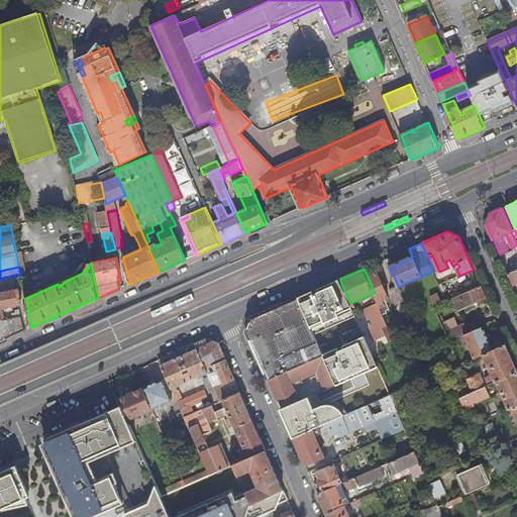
[(368,277),(375,293),(376,296),(379,303),(380,305),(383,304),(381,301),(389,297),(379,272),(368,277)]
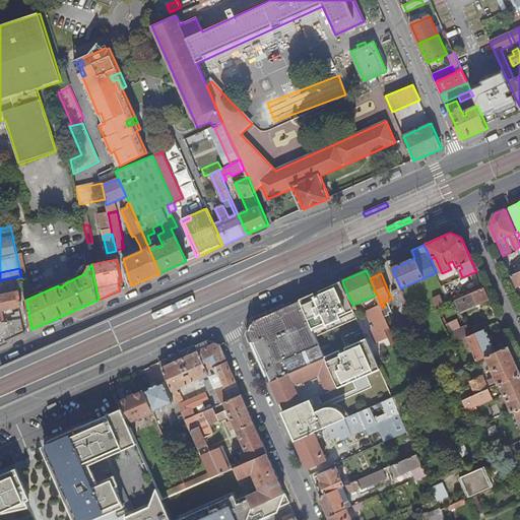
[(468,291),(482,286),(477,273),(447,284),(452,297),(468,290),(468,291)]
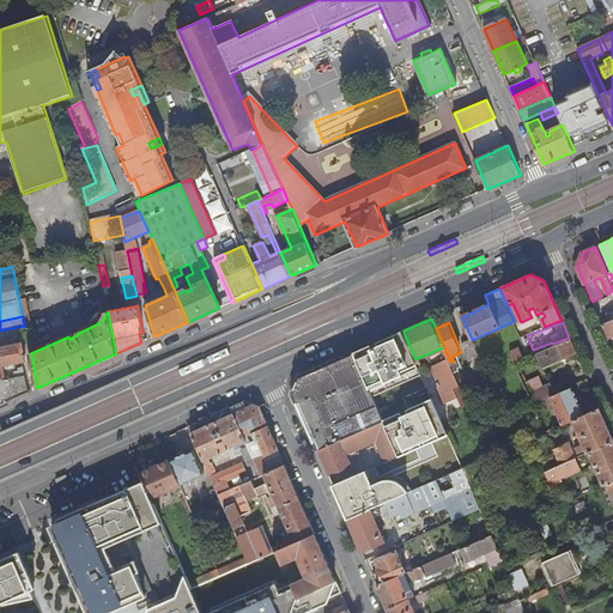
[(380,341),(382,345),(405,335),(404,331),(380,341)]
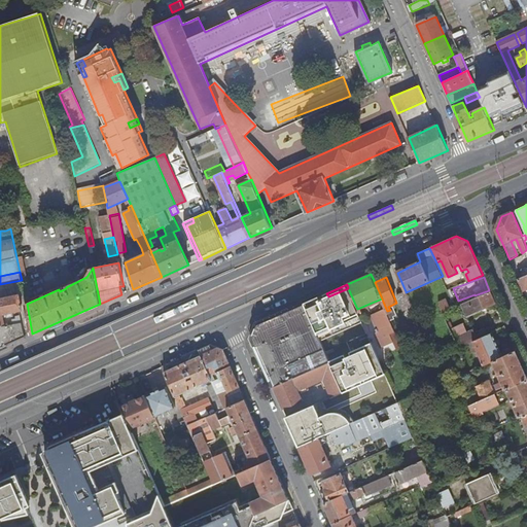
[(306,307),(321,342),(363,323),(359,313),(357,309),(348,288),(328,296),(324,299),(320,301),(306,307)]
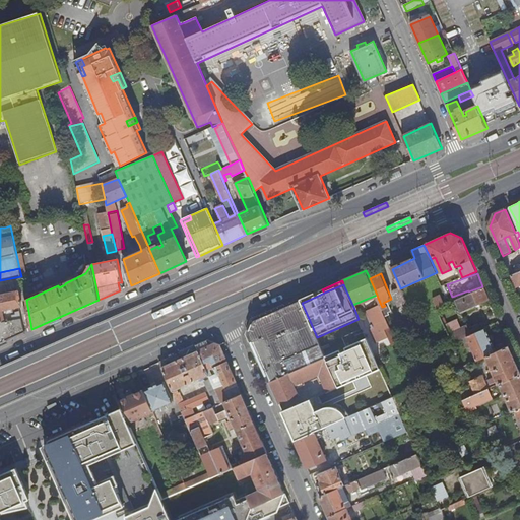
[(393,290),(399,305),(406,302),(400,288),(400,287),(393,290)]
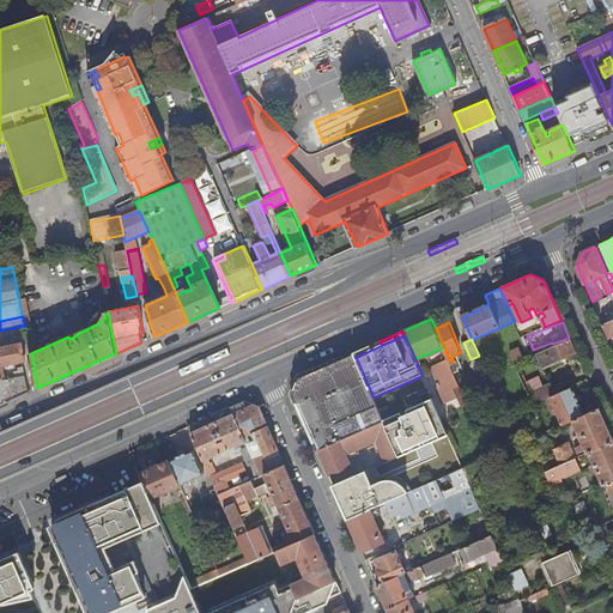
[(539,353),(545,366),(576,352),(570,340),(539,353)]
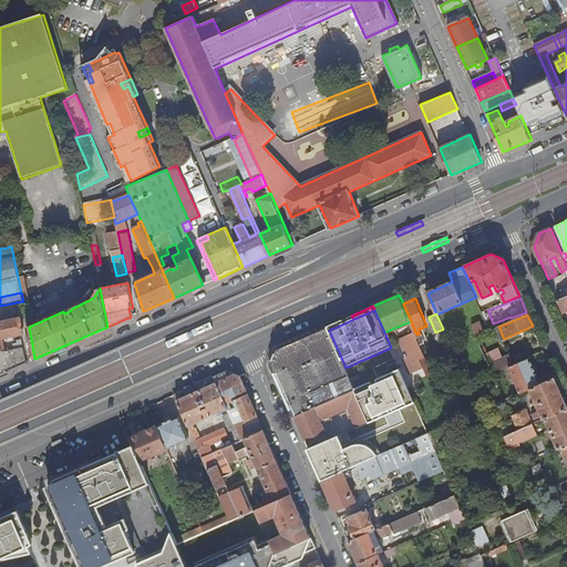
[(0,373),(27,362),(23,347),(4,351),(3,346),(2,344),(1,339),(21,334),(22,334),(19,317),(0,320),(0,373)]
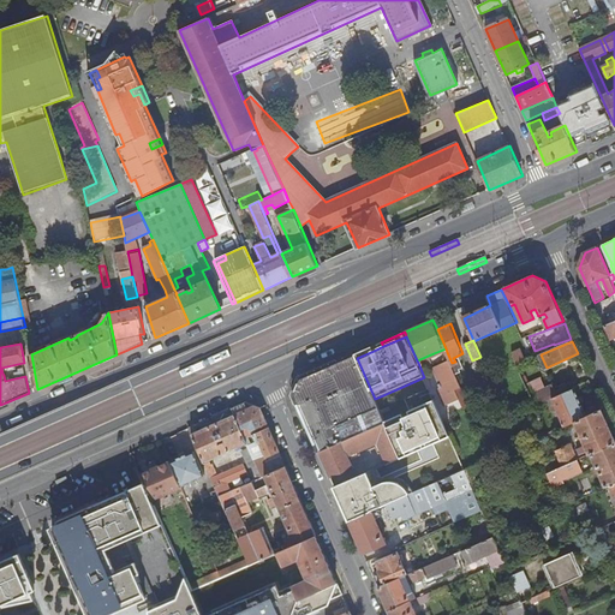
[(371,346),(354,354),(357,358),(374,351),(371,346)]
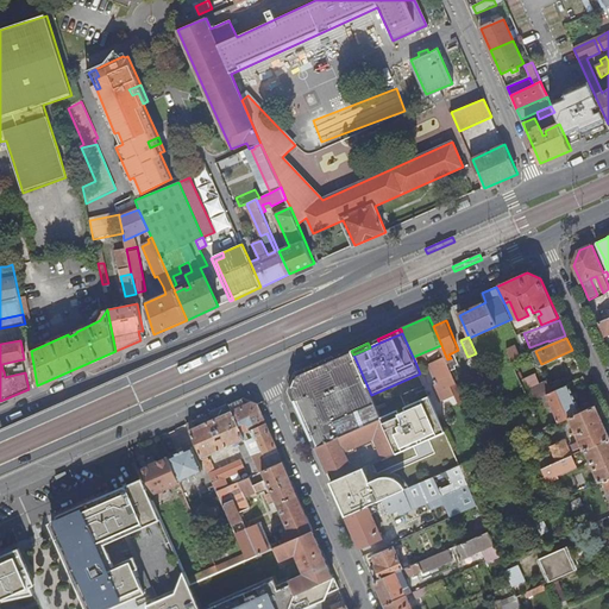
[(429,350),(413,357),(415,362),(419,360),(418,357),(422,355),(425,360),(429,359),(428,355),(431,353),(429,350)]
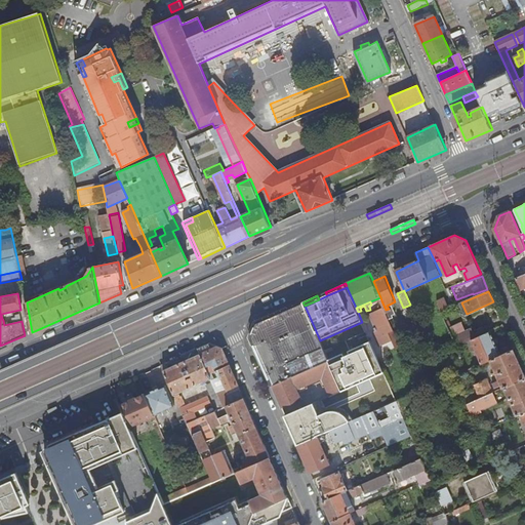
[(256,323),(251,336),(273,387),(329,362),(329,361),(320,340),(305,306),(303,303),(256,323)]
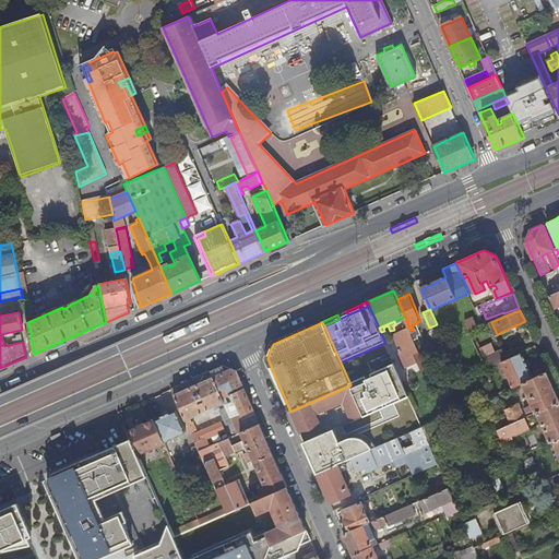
[(395,334),(405,357),(419,352),(411,330),(409,328),(395,334)]
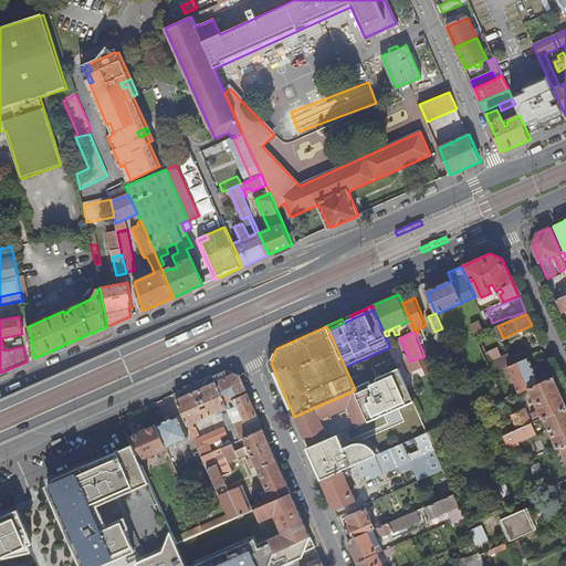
[(489,363),(493,374),(509,367),(521,392),(530,388),(541,384),(530,357),(514,365),(509,354),(489,363)]
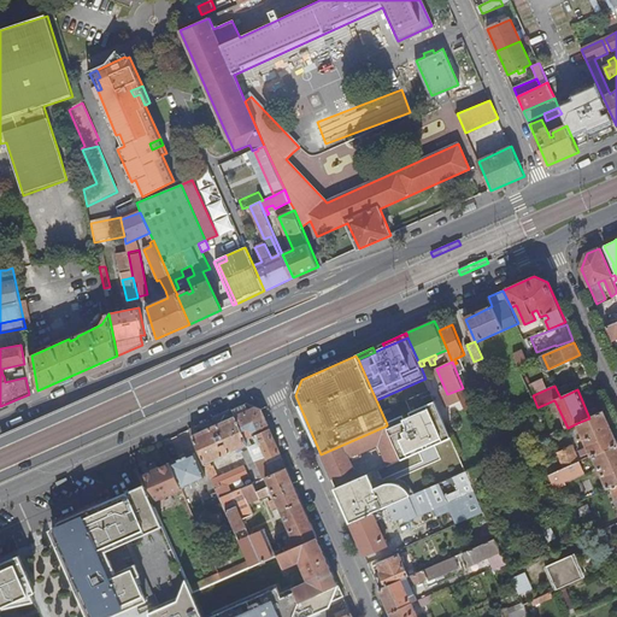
[(387,425),(401,459),(452,438),(451,435),(436,403),(412,413),(413,416),(405,419),(404,417),(387,424),(387,425)]
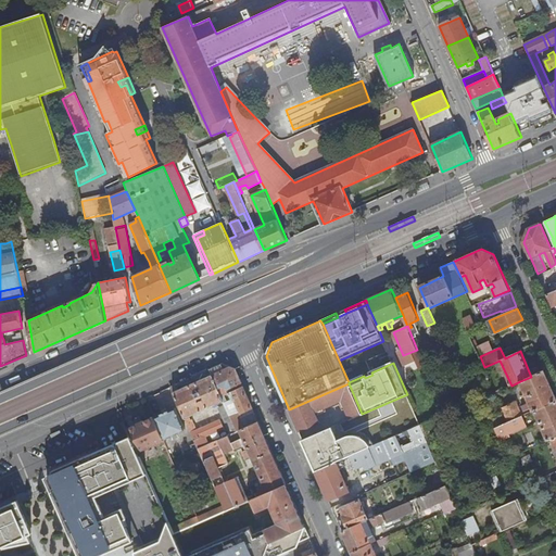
[(210,369),(220,393),(224,391),(222,387),(225,386),(227,390),(241,382),(235,369),(222,364),(210,369)]
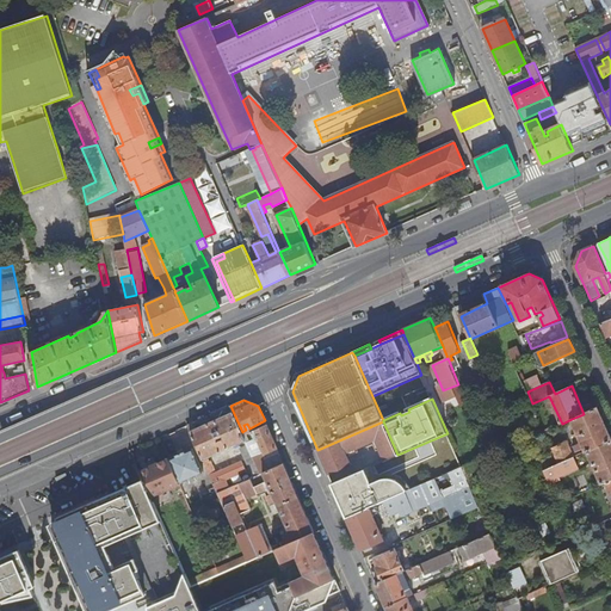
[(189,425),(218,493),(230,488),(227,480),(246,470),(242,462),(218,471),(213,458),(210,456),(246,440),(242,432),(230,406),(213,414),(216,420),(197,429),(193,423),(189,425)]
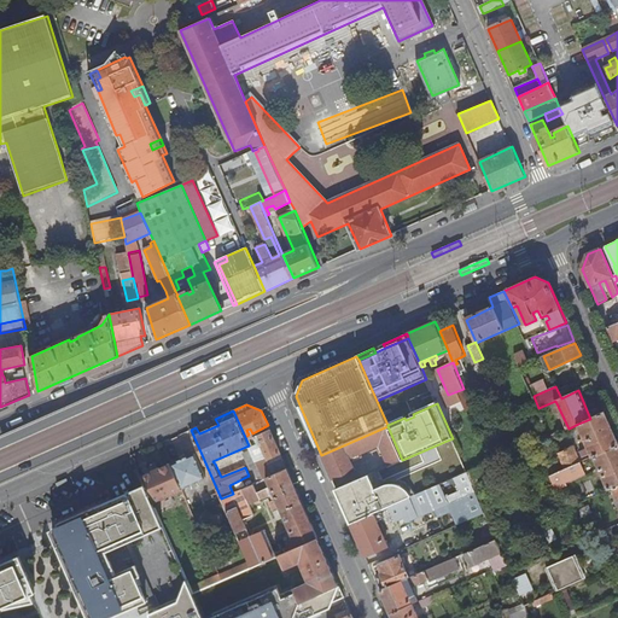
[(589,448),(581,452),(583,458),(592,454),(594,458),(595,456),(617,445),(617,439),(606,412),(590,419),(578,424),(586,438),(581,439),(582,443),(587,441),(589,448)]
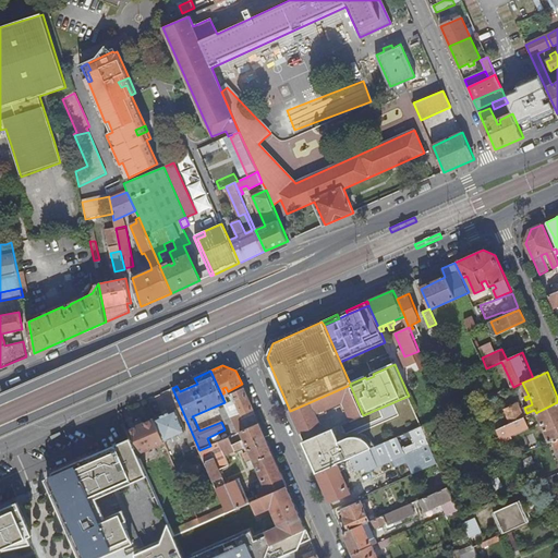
[(228,391),(232,400),(235,403),(240,413),(234,415),(233,411),(235,409),(233,403),(227,407),(238,433),(259,424),(256,416),(244,422),(242,417),(245,416),(244,414),(253,410),(242,384),(228,391)]
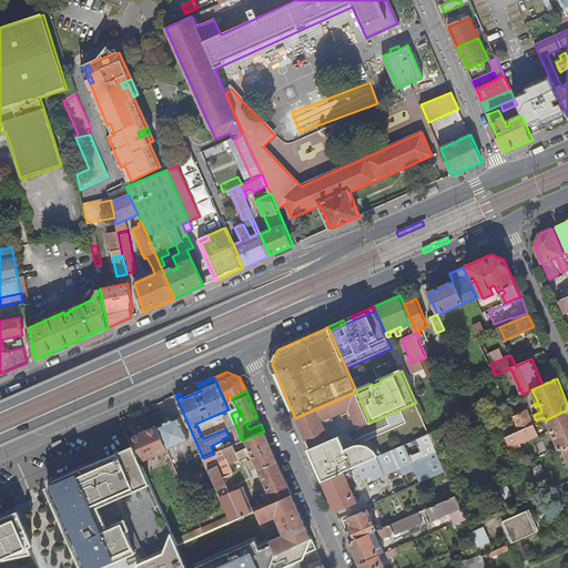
[(356,392),(295,418),(306,442),(327,433),(322,421),(332,416),(333,417),(350,409),(358,428),(369,423),(356,392)]
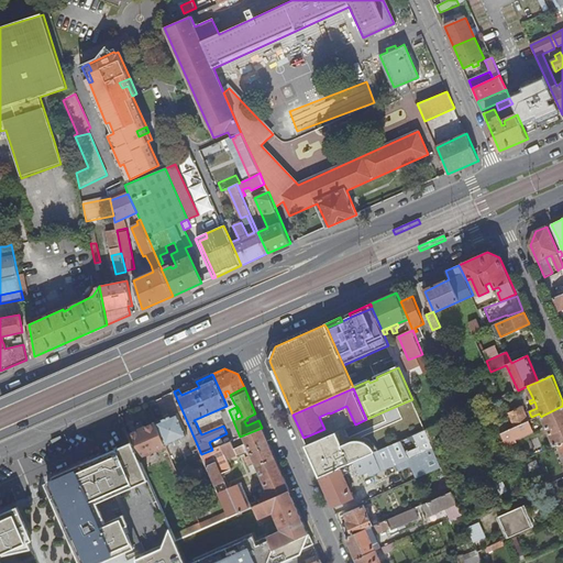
[(562,406),(542,416),(547,427),(544,428),(547,432),(549,431),(555,446),(559,444),(562,442),(562,406)]
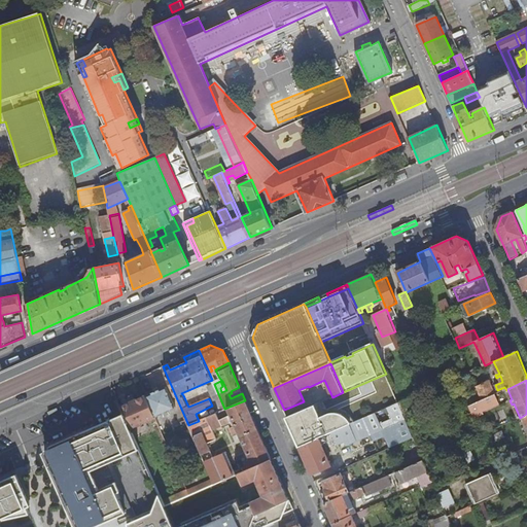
[(478,393),(481,400),(494,395),(495,395),(489,382),(476,388),(478,393)]
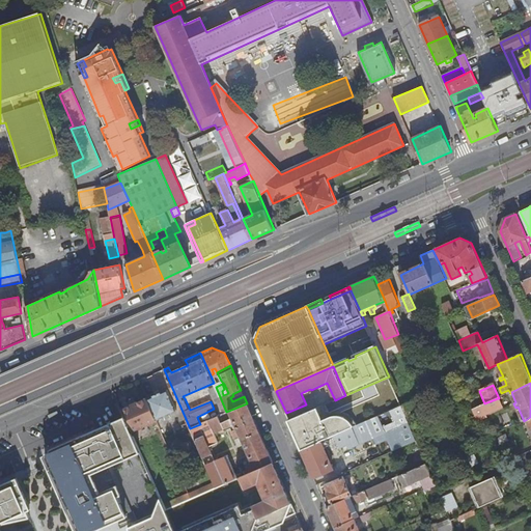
[(211,389),(221,415),(226,412),(216,387),(211,389)]
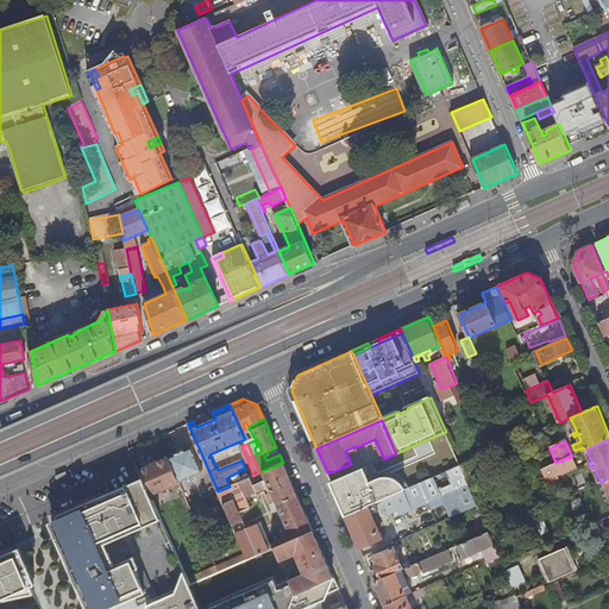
[(169,458),(180,482),(203,471),(193,447),(169,458)]
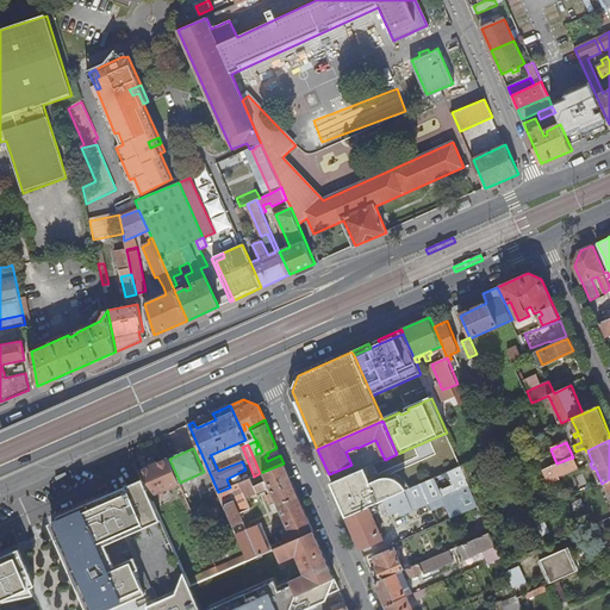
[(490,454),(462,467),(467,478),(497,465),(492,453),(490,454)]
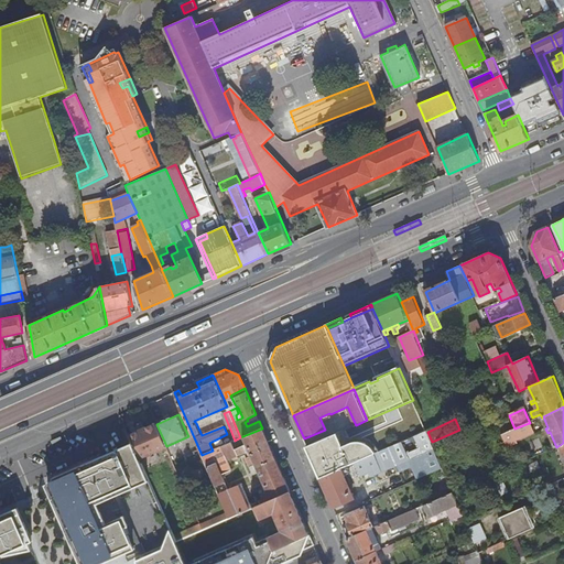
[(497,427),(500,435),(505,434),(514,429),(511,421),(497,427)]
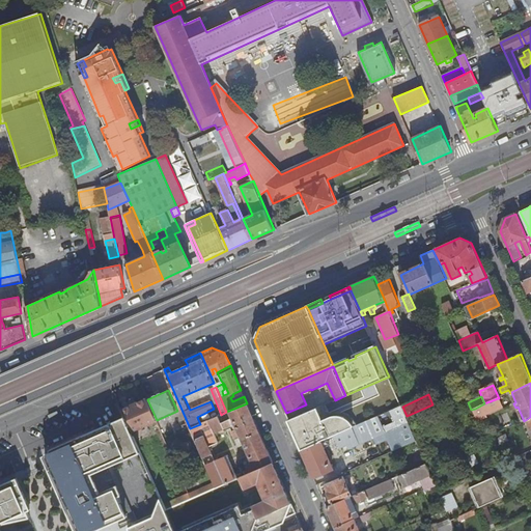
[(475,409),(480,420),(485,418),(485,415),(502,408),(498,398),(484,403),(475,409)]
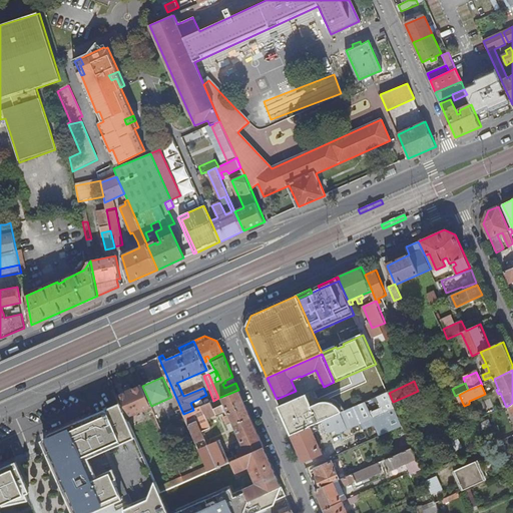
[(122,405),(127,417),(128,416),(129,418),(137,414),(136,413),(144,409),(145,411),(152,408),(151,406),(142,386),(118,396),(122,405)]
